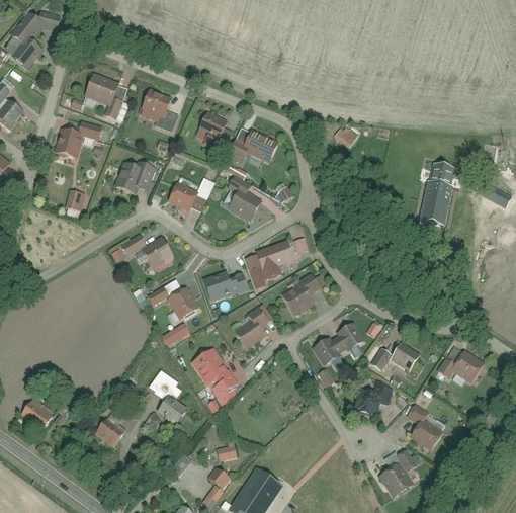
[(39,12),(37,19),(27,11),(8,34),(20,45),(11,55),(27,68),(41,51),(28,40),(38,27),(56,31),(59,17),(39,12)]
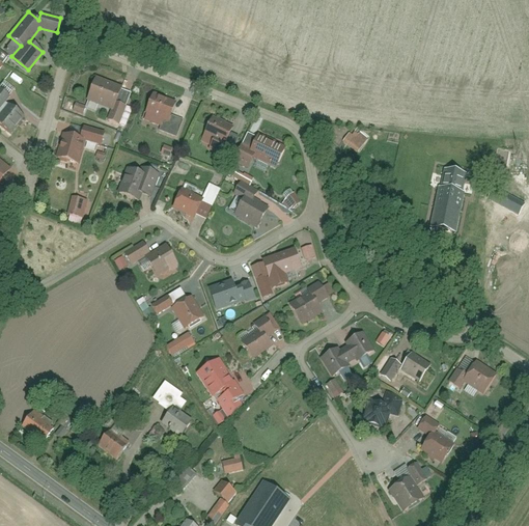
[(96,77),(87,99),(112,109),(121,87),(96,77)]
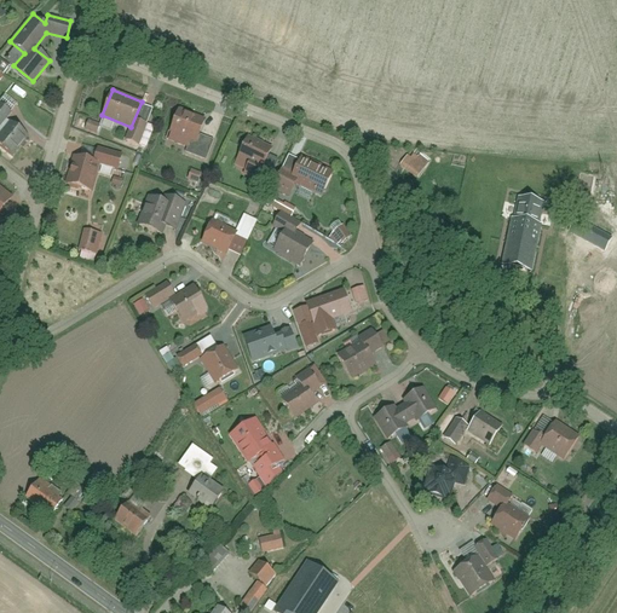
[(215,139),(202,133),(207,122),(178,110),(169,131),(191,140),(186,152),(206,161),(215,139)]
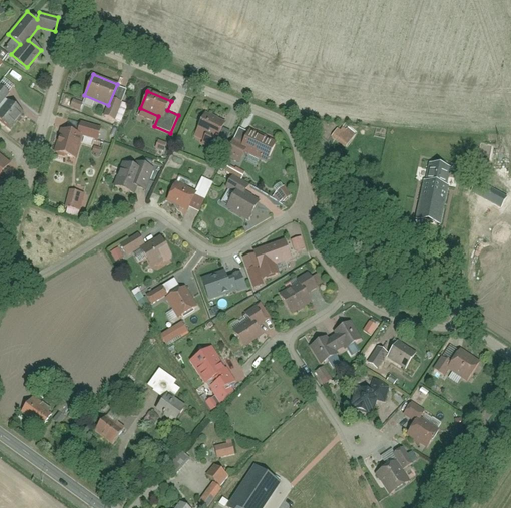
[(73,97),(70,104),(79,108),(83,101),(73,97)]
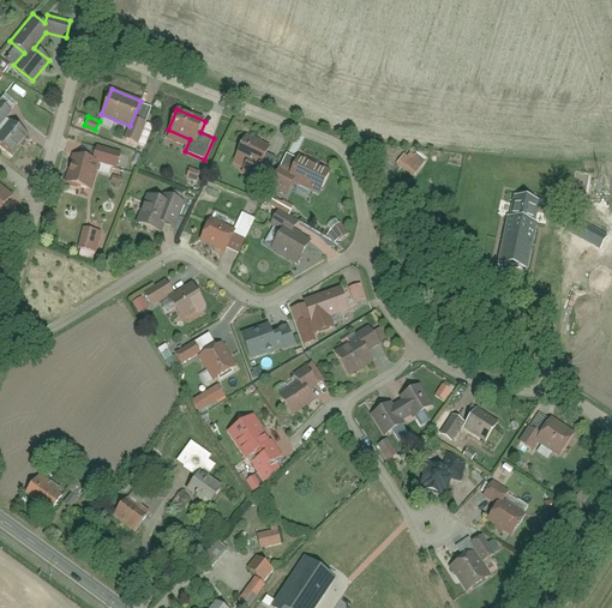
[(7,119),(0,127),(0,144),(11,152),(25,132),(7,119)]
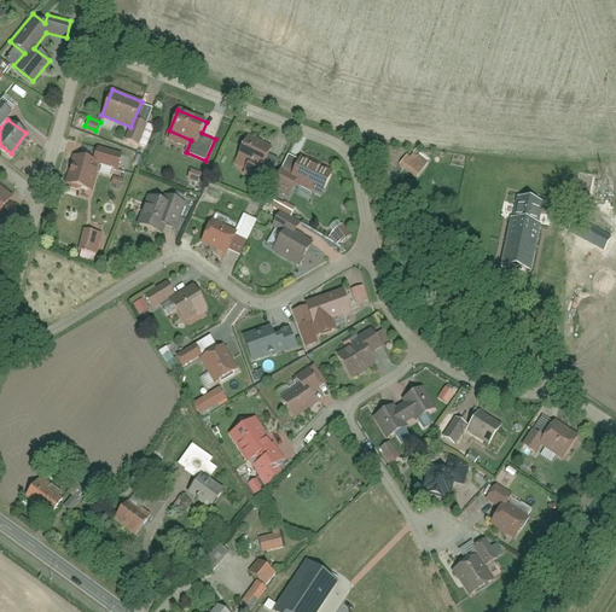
[(131,140),(145,146),(152,126),(138,121),(131,140)]
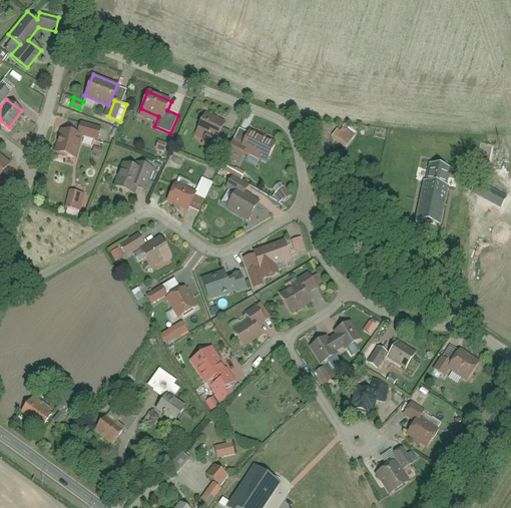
[(203,111),(195,130),(204,134),(201,142),(220,150),(226,137),(219,134),(225,120),(203,111)]
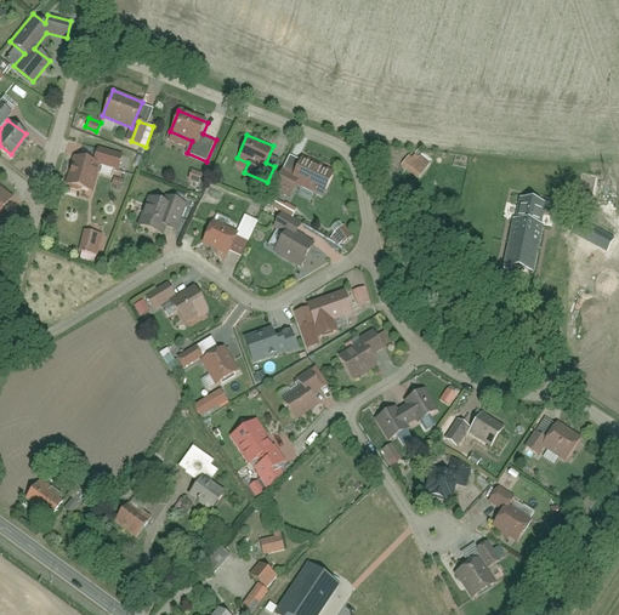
[(125,157),(98,149),(95,161),(121,169),(125,157)]
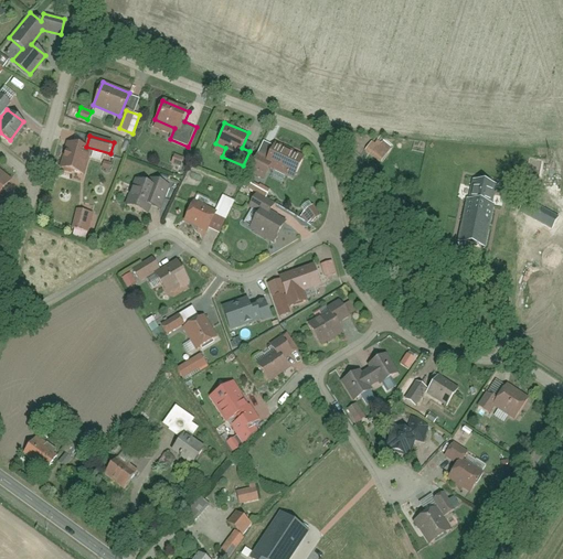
[(373,138),(368,144),(374,151),(381,143),(373,138)]
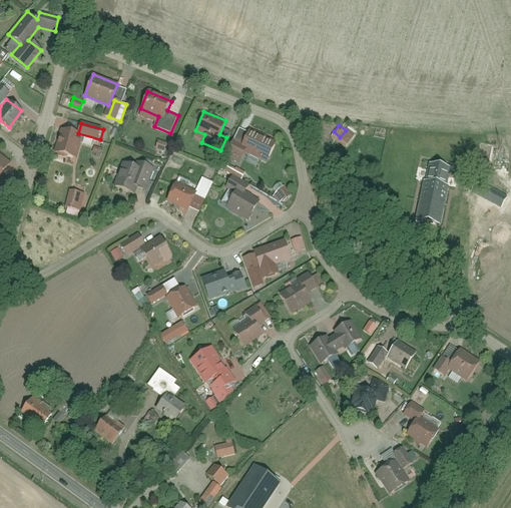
[(59,129),(53,155),(73,161),(80,134),(59,129)]
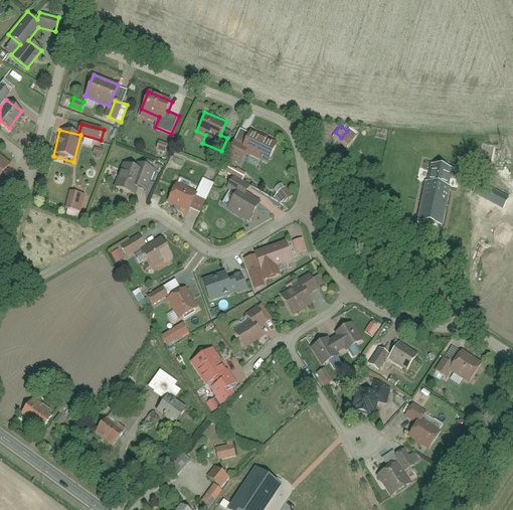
[(240,162),(246,150),(270,161),(279,143),(251,130),(244,146),(232,140),(225,155),(240,162)]
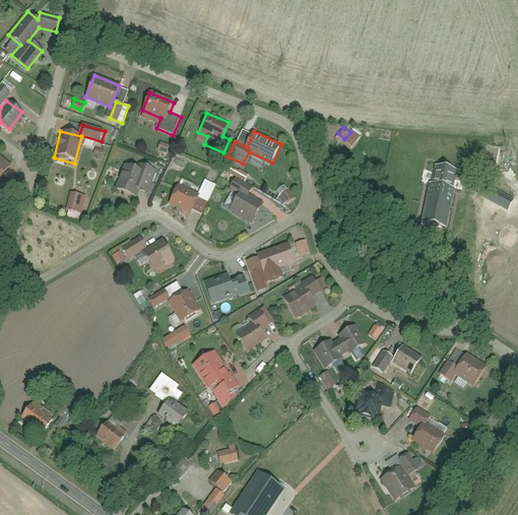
[(158,139),(155,146),(165,149),(168,142),(158,139)]
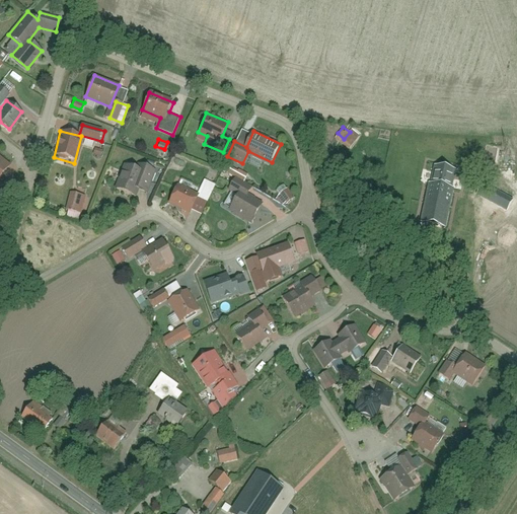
[(0,181),(11,167),(0,157),(0,181)]
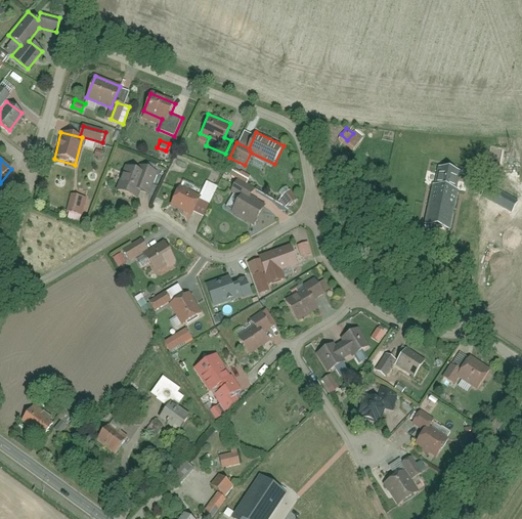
[(458,188),(453,187),(459,166),(440,163),(435,184),(432,183),(424,222),(450,227),(458,188)]
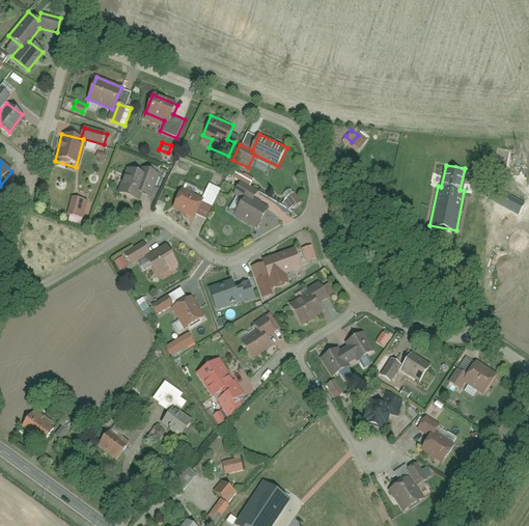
[(143,192),(151,195),(160,173),(146,168),(145,172),(129,166),(119,191),(140,199),(143,192)]
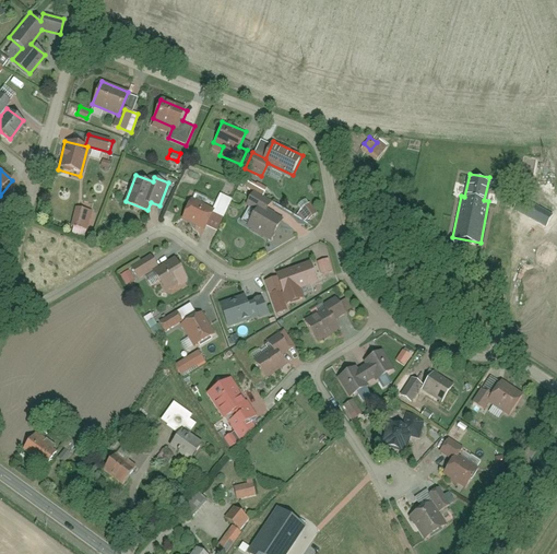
[(437,180),(435,191),(457,196),(459,185),(437,180)]
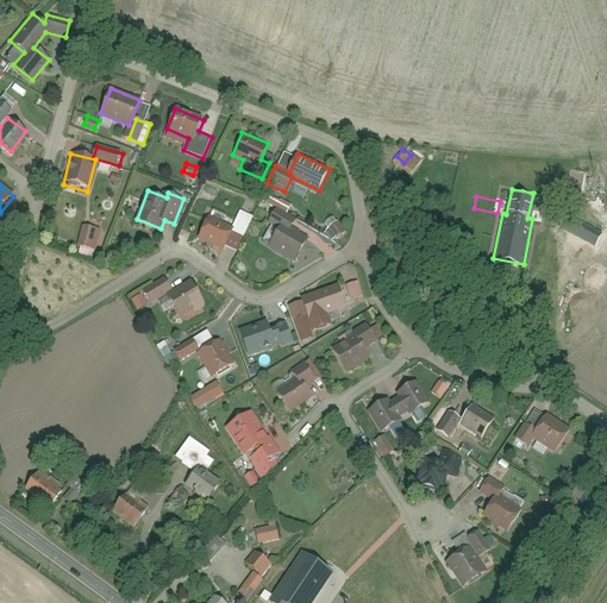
[(292,203),(280,198),(276,205),(287,211),(292,203)]
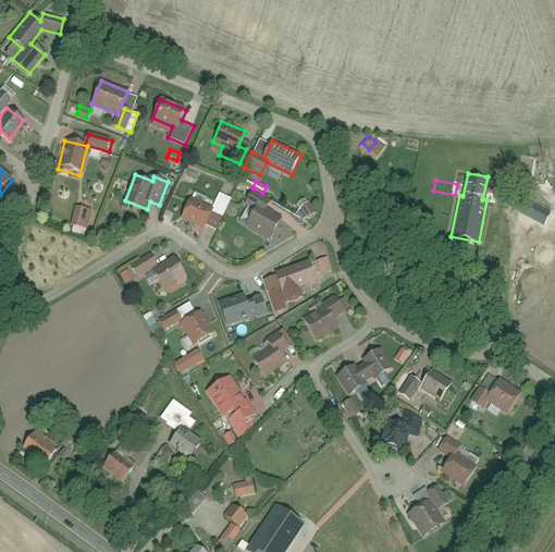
[(281,216),(266,208),(270,200),(250,189),(243,203),(256,209),(247,224),(269,236),(281,216)]
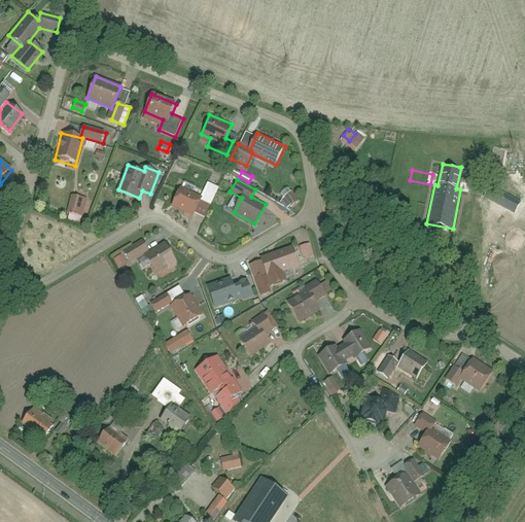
[(494,179),(484,198),(512,212),(522,194),(494,179)]
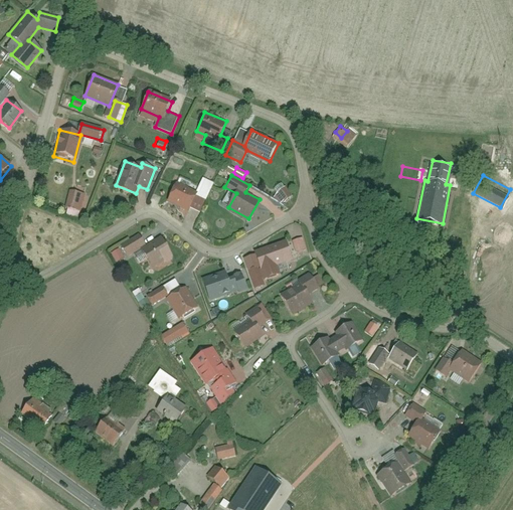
[(197,194),(205,198),(213,181),(205,177),(197,194)]
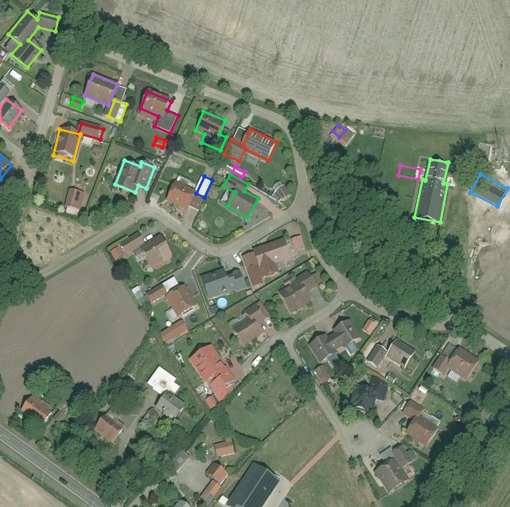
[(176,179),(166,197),(187,208),(197,190),(176,179)]
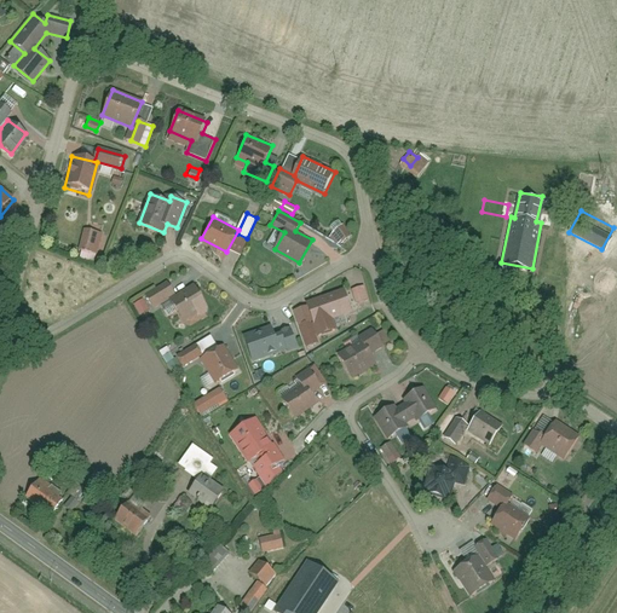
[(0,247),(1,248),(7,241),(3,237),(11,226),(0,218),(0,247)]
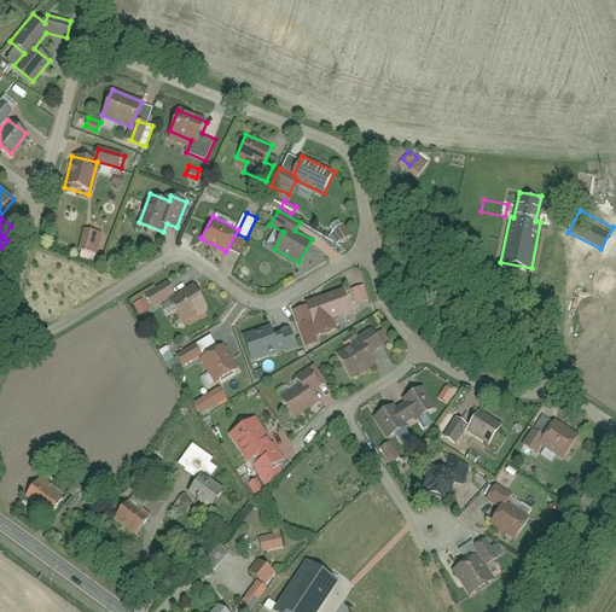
[(342,221),(331,229),(340,239),(350,231),(342,221)]
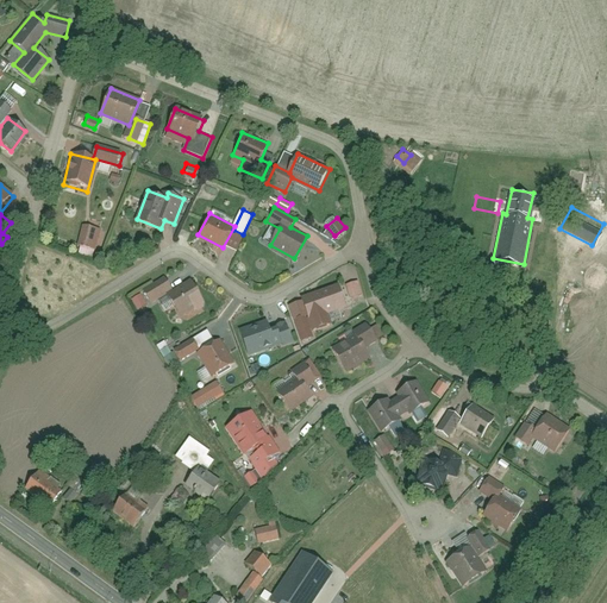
[(82,223),(77,245),(97,250),(101,226),(82,223)]
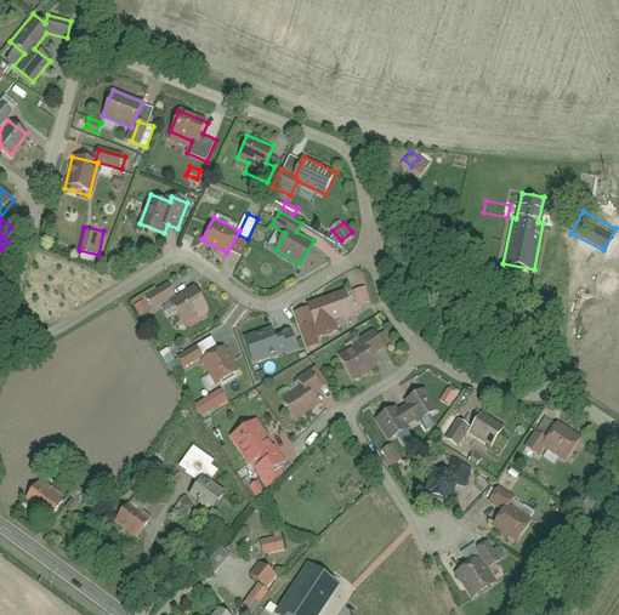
[(569,244),(554,241),(550,257),(567,261),(569,244)]
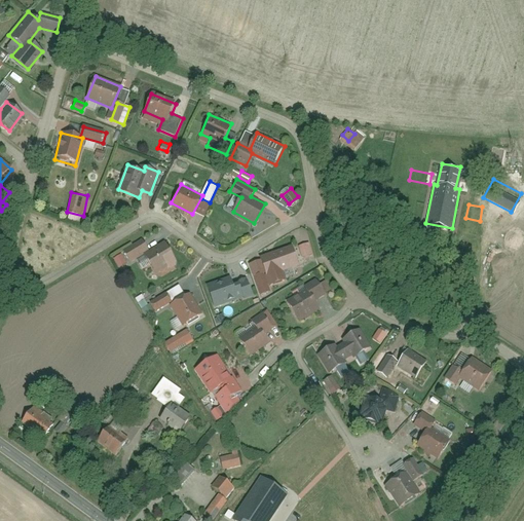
[(143,237),(123,250),(129,259),(149,247),(143,237)]
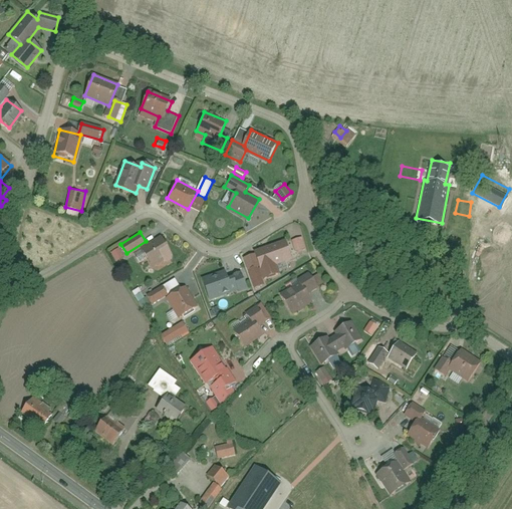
[(141,247),(153,266),(172,253),(160,234),(141,247)]
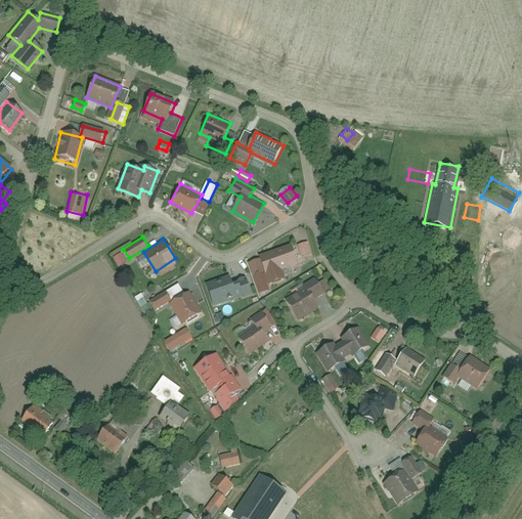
[(299,254),(311,251),(308,240),(297,243),(299,254)]
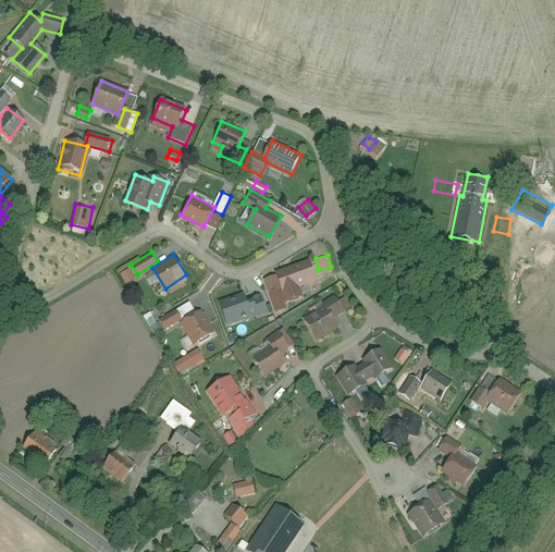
[(304,296),(300,285),(316,281),(309,259),(275,269),(278,274),(264,279),(273,310),(288,306),(286,301),(304,296)]
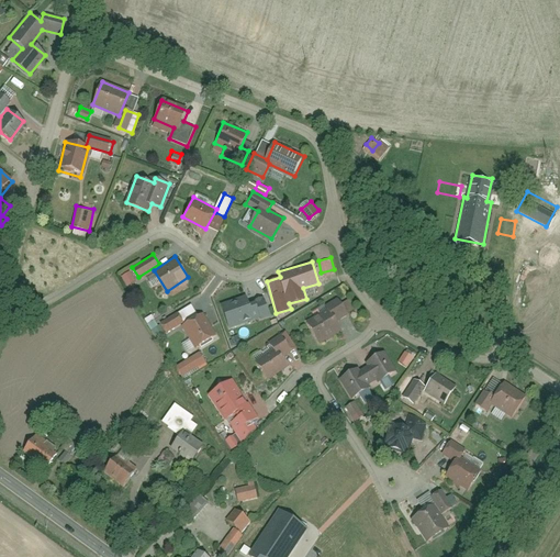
[(130,268),(121,274),(127,285),(136,280),(130,268)]
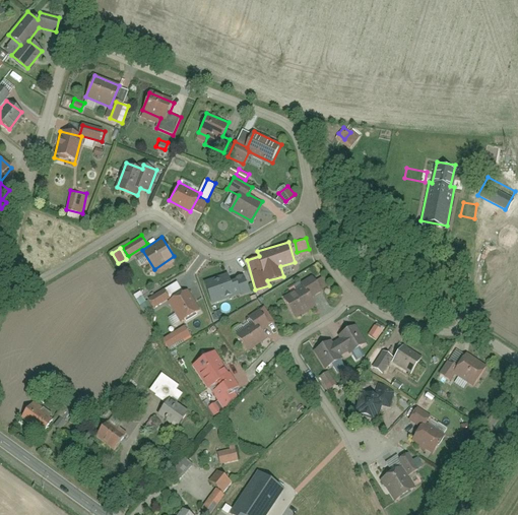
[(205,279),(211,301),(249,290),(242,268),(205,279)]
